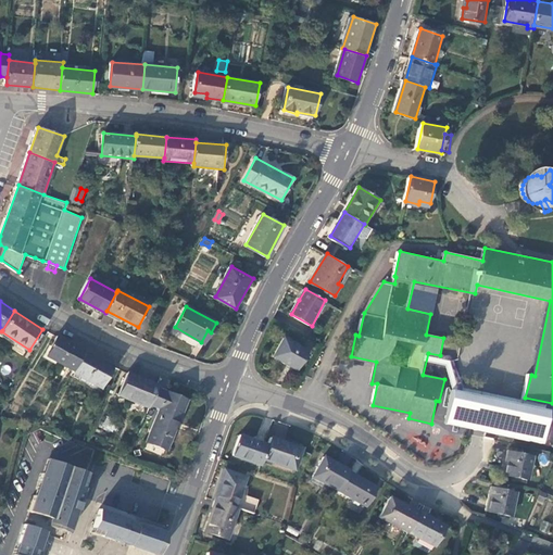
[(208,330),(201,342),(204,343),(211,332),(208,330)]
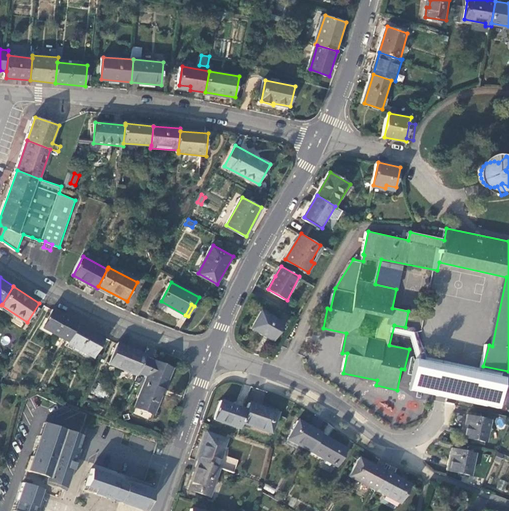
[(70,340),(79,322),(54,309),(44,327),(70,340)]
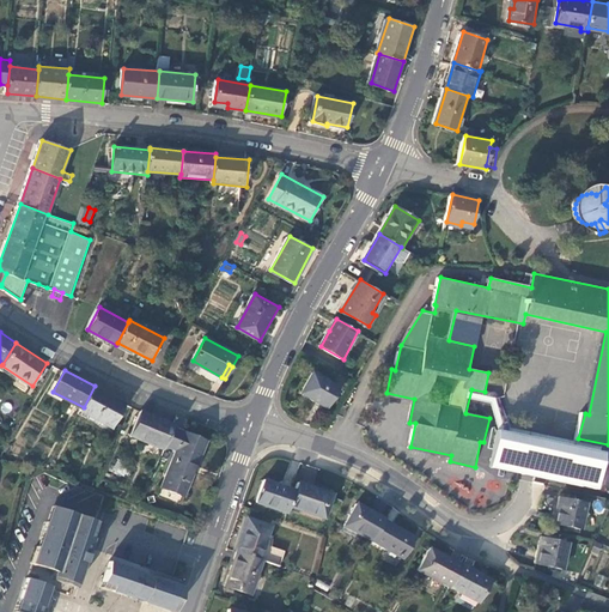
[(340,387),(315,371),(303,393),(328,407),(340,387)]
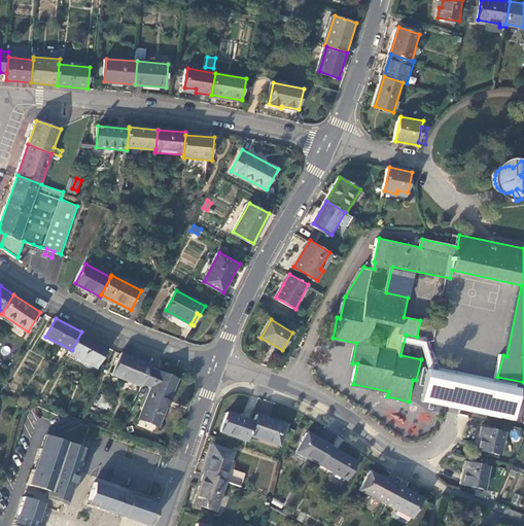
[(98,367),(108,346),(81,331),(72,350),(71,352),(98,367)]
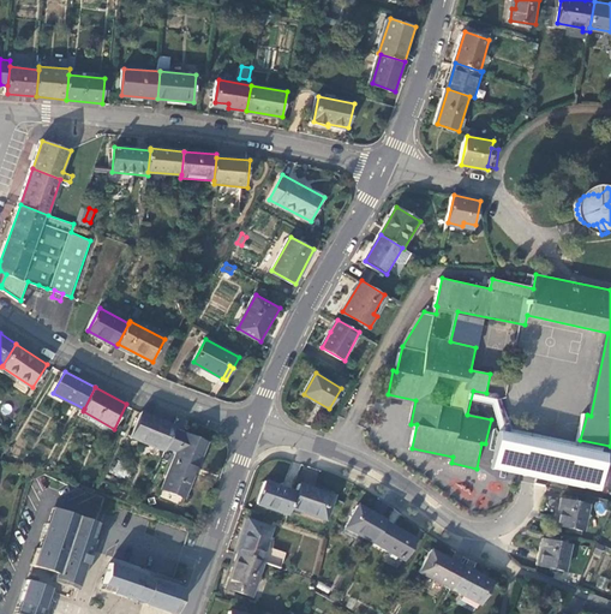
[(175,428),(177,427),(143,412),(133,437),(167,451),(168,446),(175,428)]
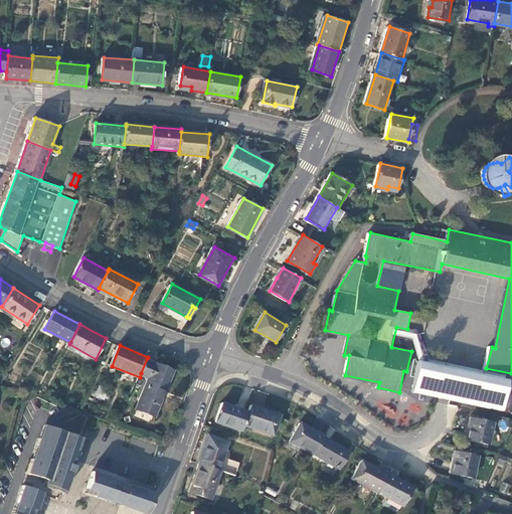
[(175,370),(147,358),(141,373),(150,377),(138,407),(156,415),(175,370)]
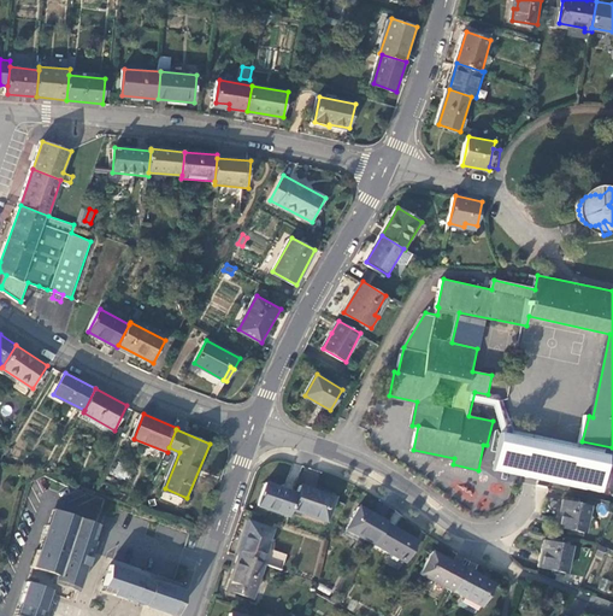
[(611,465),(583,459),(578,486),(605,492),(611,465)]
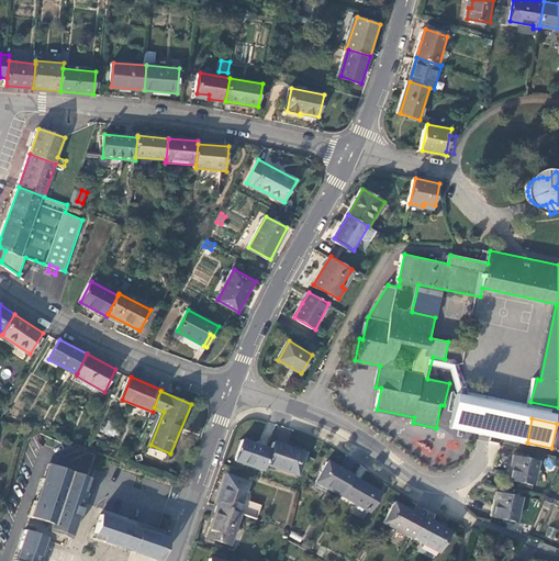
[(237,458),(266,469),(268,462),(274,448),(244,439),(237,458)]
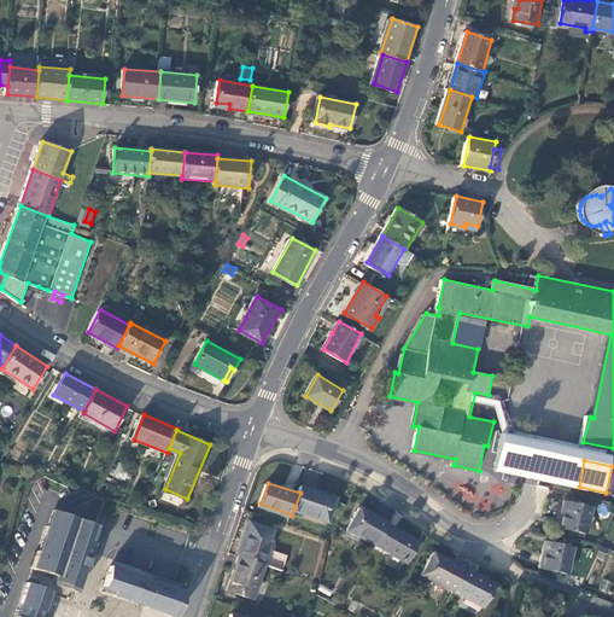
[(338,496),(304,484),(300,493),(294,508),(329,522),(338,496)]
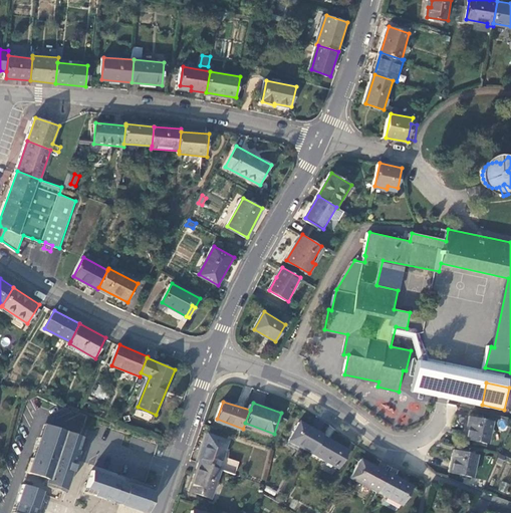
[(493,421),(470,416),(466,438),(489,443),(493,421)]
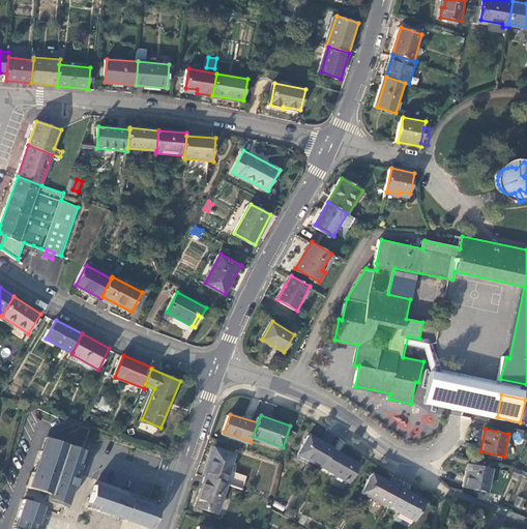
[(333,449),(334,447),(311,435),(300,453),(310,459),(324,467),(333,449)]
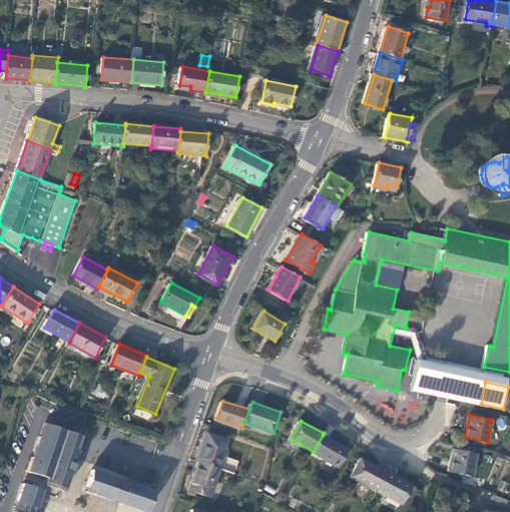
[(37,457),(49,424),(44,422),(33,456),(37,457)]
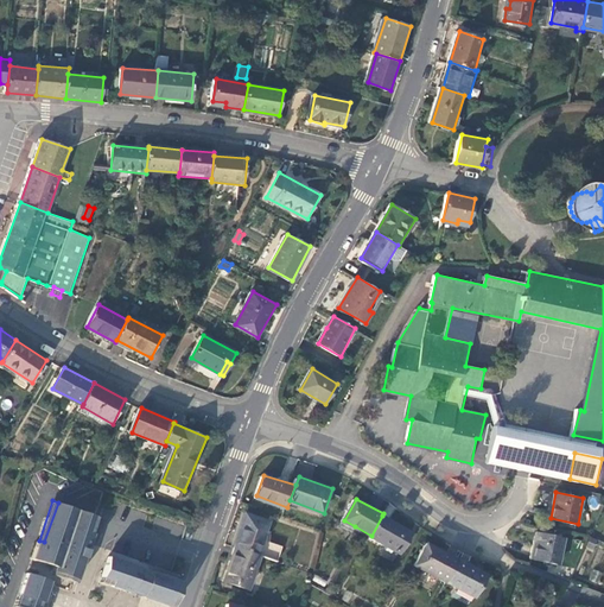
[(44,542),(39,541),(33,557),(56,566),(53,569),(77,577),(97,516),(58,503),(44,542)]
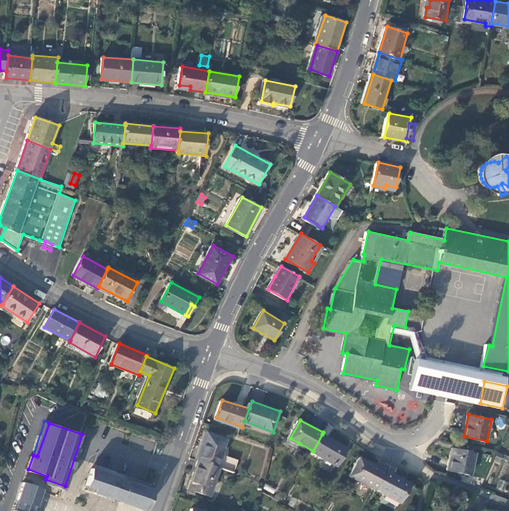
[(209,431),(199,459),(219,466),(228,438),(209,431)]
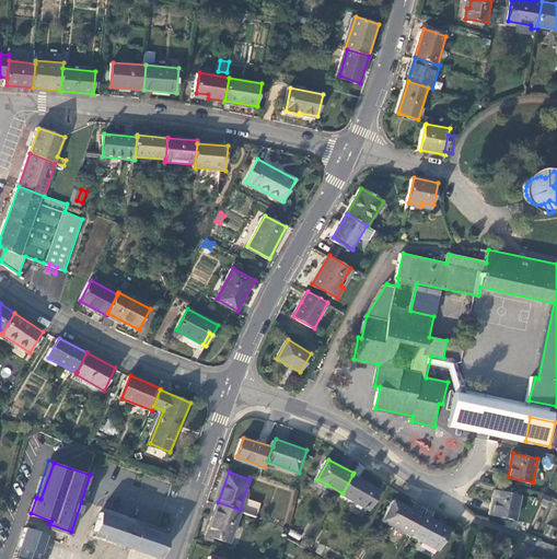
[(381,490),(352,475),(343,493),(370,510),(381,490)]
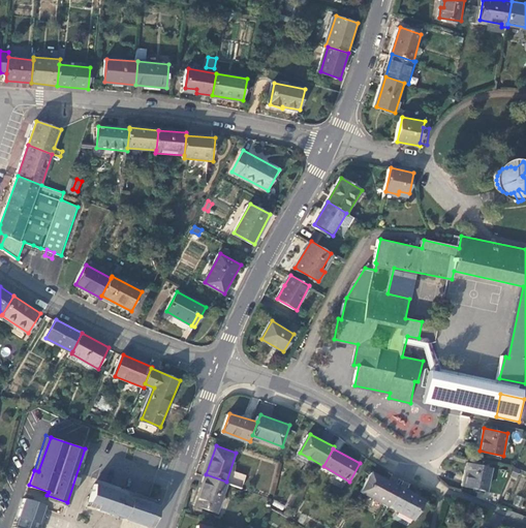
[(309,458),(300,453),(298,456),(307,462),(309,458)]
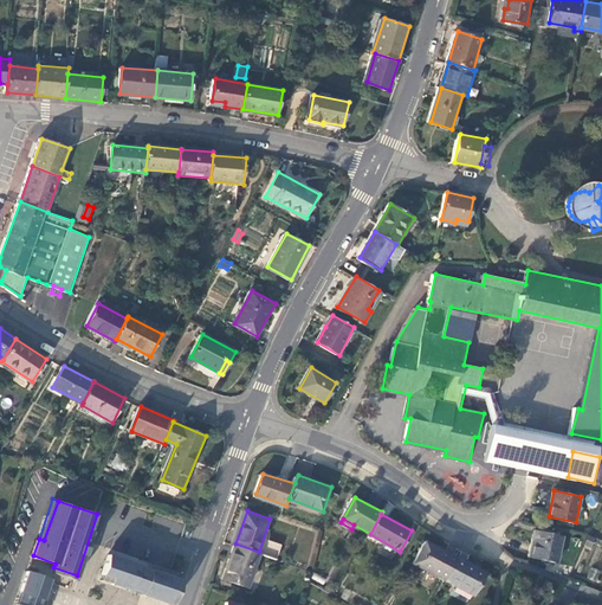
[(564,535),(537,529),(531,555),(558,561),(564,535)]
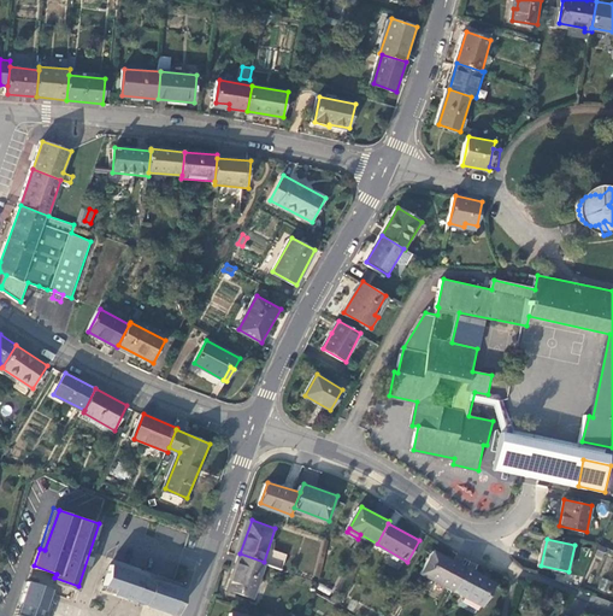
[(455,590),(466,568),(435,550),(423,573),(455,590)]
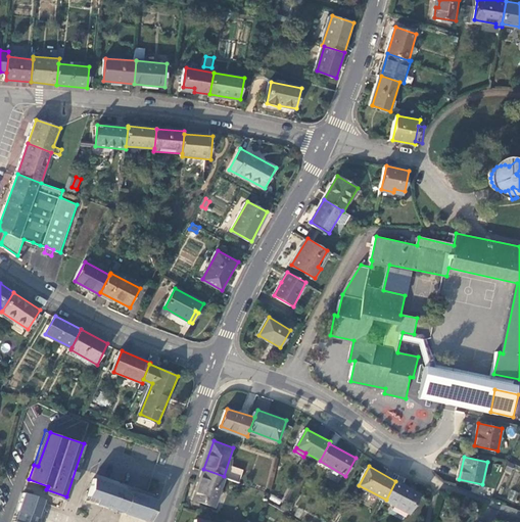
[(214,506),(225,476),(224,476),(203,469),(193,499),(214,506)]
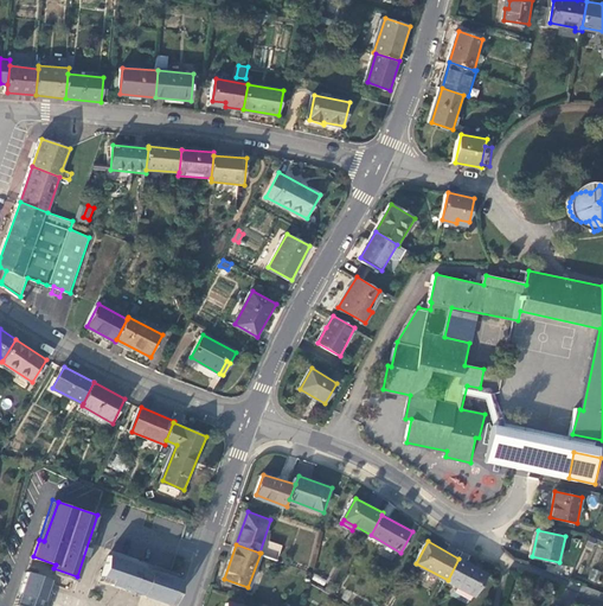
[(114,585),(173,605),(181,581),(174,579),(152,571),(151,572),(140,567),(109,556),(102,580),(114,585)]
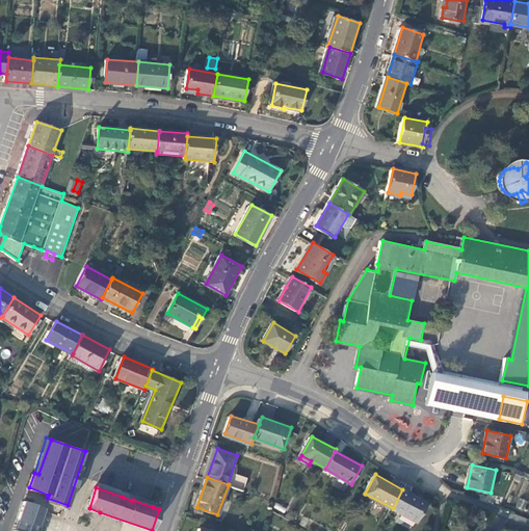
[(427,503),(402,489),(393,508),(401,513),(397,521),(412,528),(416,521),(418,522),(427,503)]
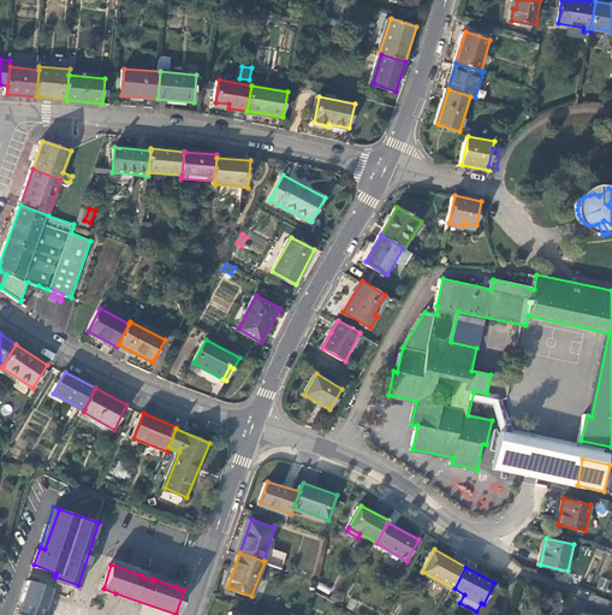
[(19,605),(16,614),(40,614),(51,587),(29,580),(21,601),(25,603),(24,608),(19,605)]
